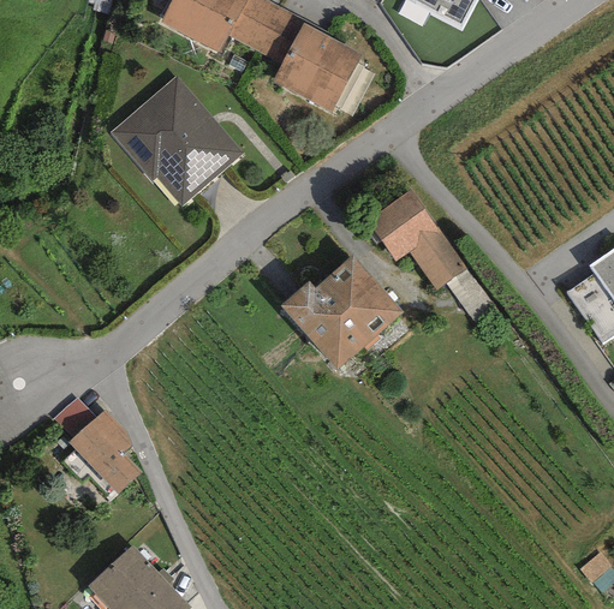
[(171,0),(161,22),(220,51),(228,33),(244,0),(171,0)]
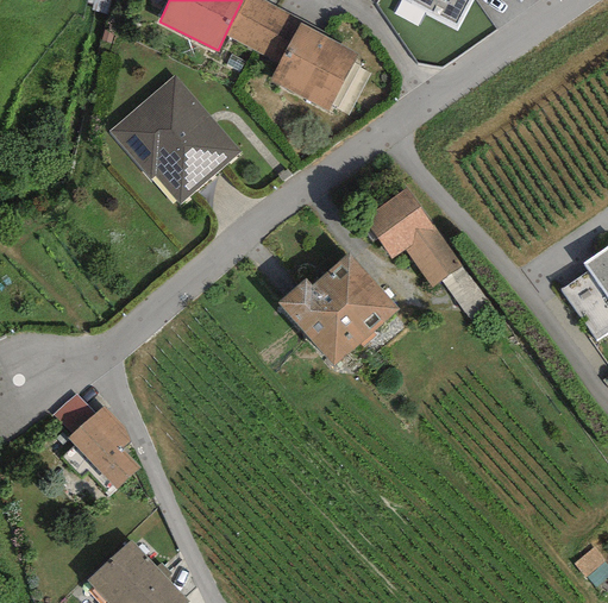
[(304,17),(269,0),(242,0),(226,32),(280,60),(270,79),(331,108),(358,52),(300,24),(304,17)]
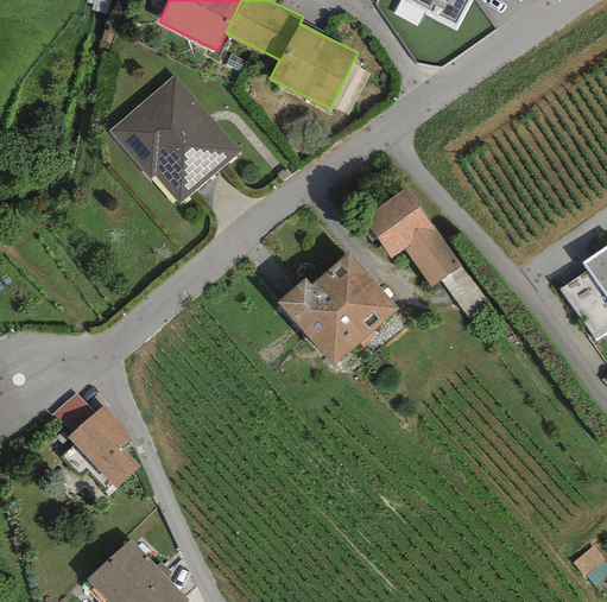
[(408,0),(456,26),(469,0),(408,0)]
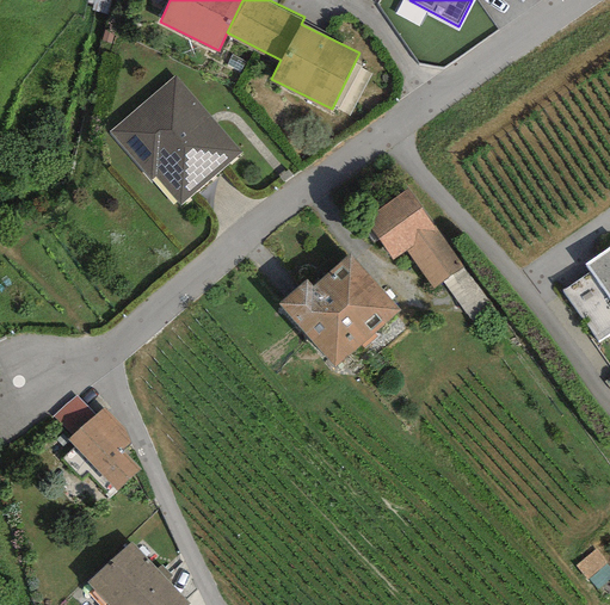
[(240,149),(176,73),(108,130),(147,177),(153,171),(179,201),(195,187),(222,165),(240,149)]
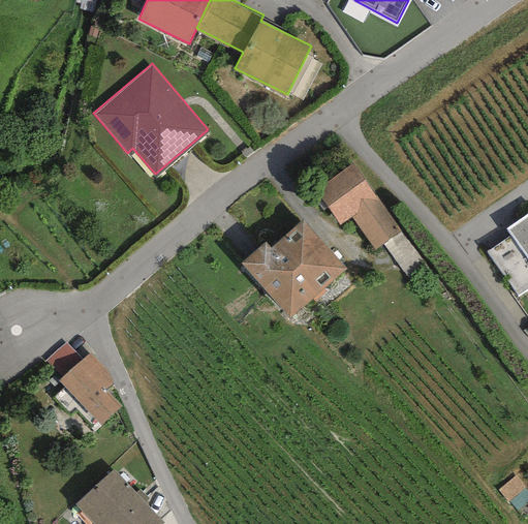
[(399,225),(352,163),(314,191),(338,224),(353,213),(375,243),(399,225)]
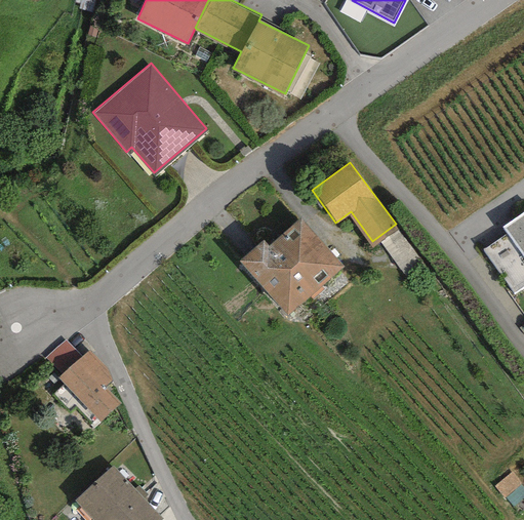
[(523,205),(500,223),(506,230),(485,244),(516,286),(523,280),(523,205)]
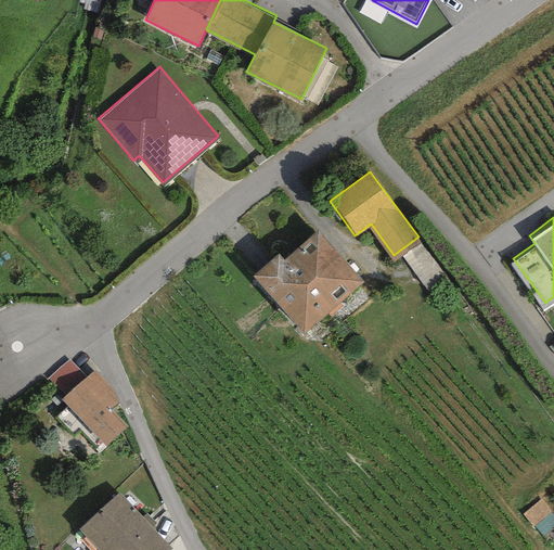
[(363,281),(318,230),(284,259),(279,253),(253,277),(304,334),(363,281)]
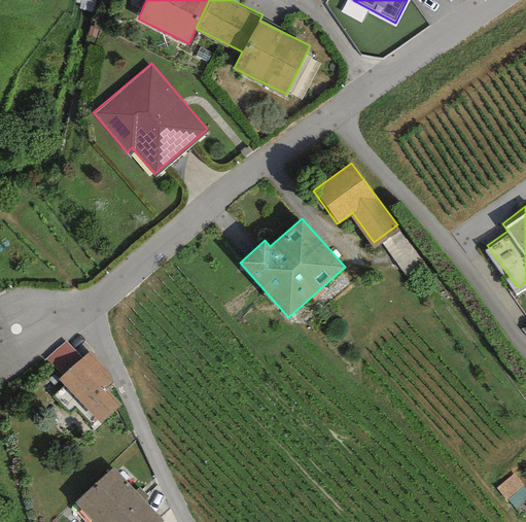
[(114,378),(90,350),(59,378),(100,423),(120,404),(105,386),(114,378)]
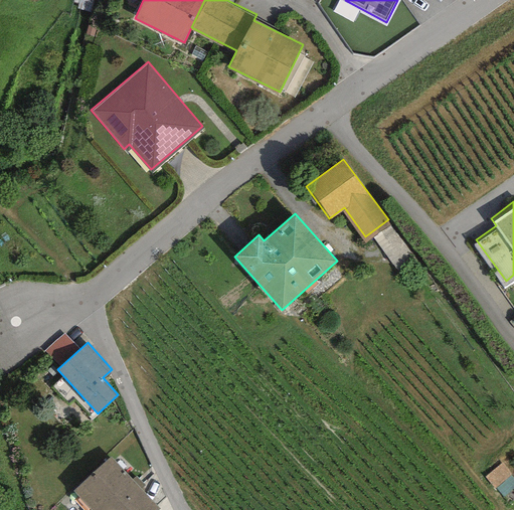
[(155,509),(159,506),(111,455),(74,488),(95,509),(155,509)]
